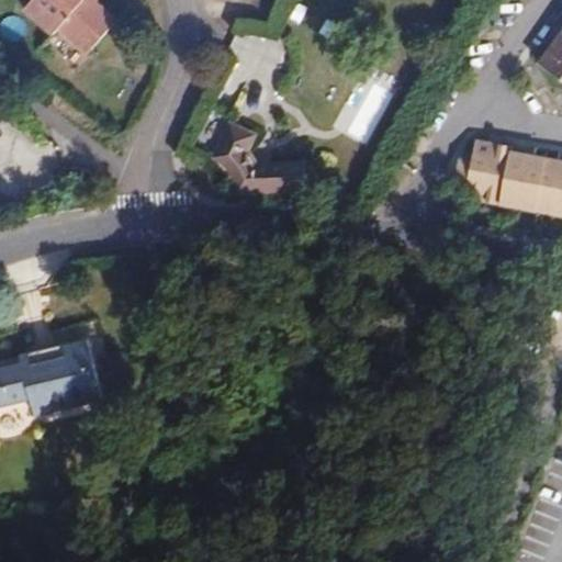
[(33,0),(25,9),(54,35),(59,29),(88,55),(116,22),(94,3),(98,0),(33,0)]
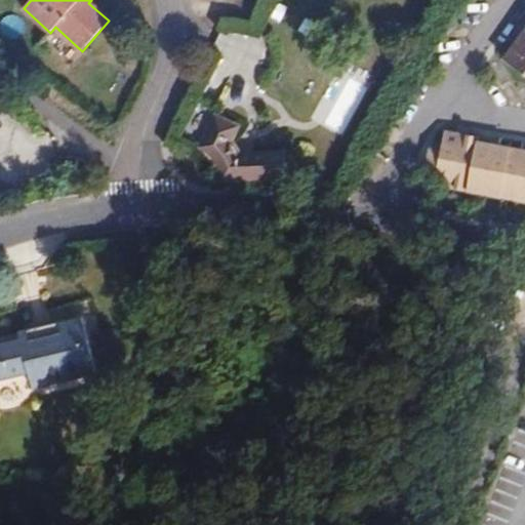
[(524,26),(498,61),(524,80),(524,26)]
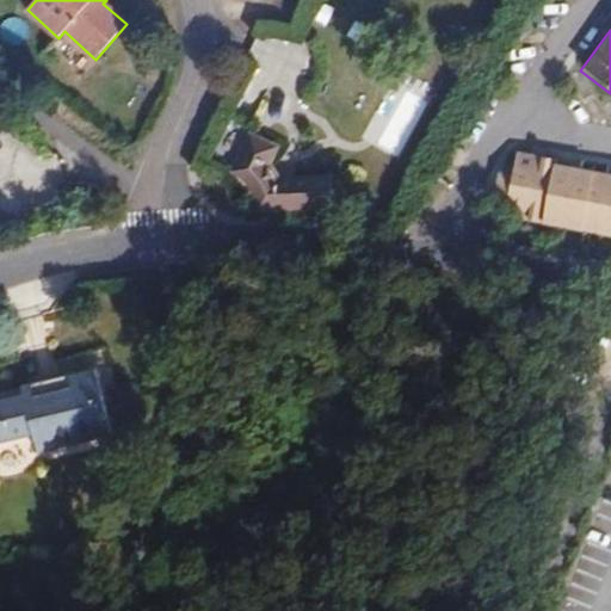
[(402,155),(424,99),(403,91),(381,148),(402,155)]
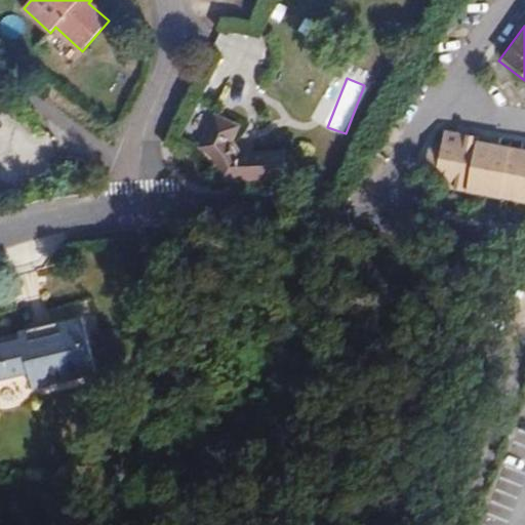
[(215,116),(200,148),(201,149),(211,158),(215,163),(220,174),(223,182),(285,178),(284,153),(240,155),(231,142),(239,127),(215,116)]
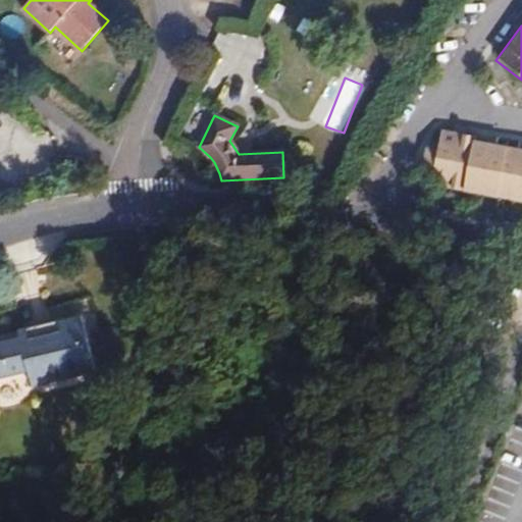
[(521,149),(476,141),(476,137),(442,132),(438,151),(427,148),(422,173),(433,175),(431,186),(521,201),(521,149)]
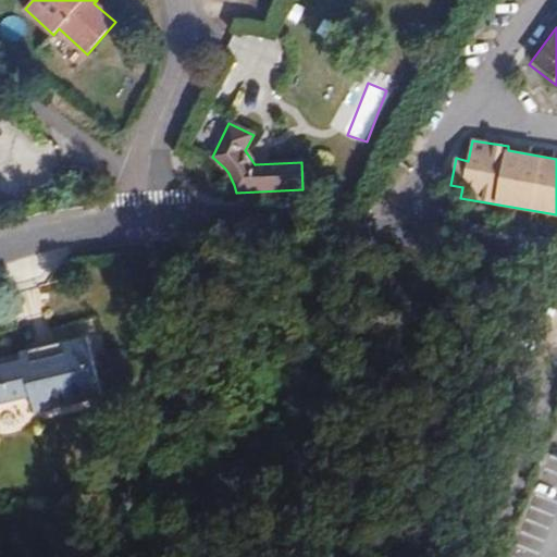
[(22,361),(0,367),(0,403),(31,395),(34,412),(102,396),(88,336),(19,351),(22,361)]
